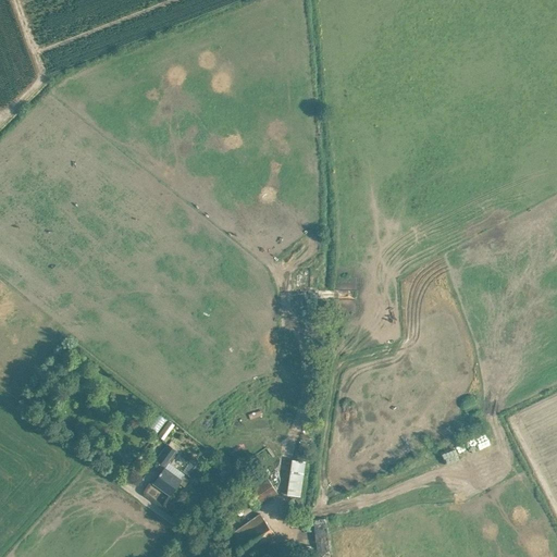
[(344,284),(362,284),(362,272),(344,272),(344,284)]
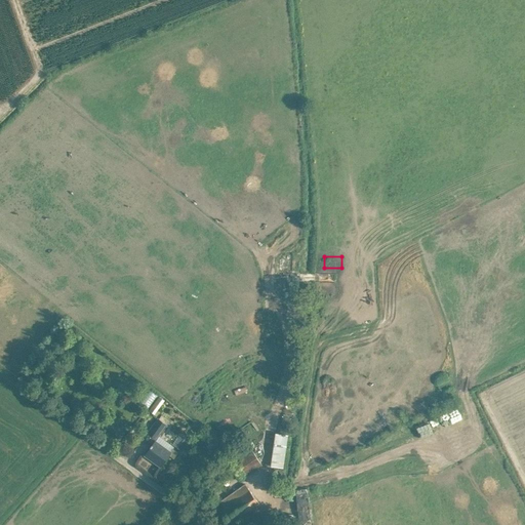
[(148,410),(152,414),(157,417),(160,413),(157,411),(166,399),(159,395),(148,410)]
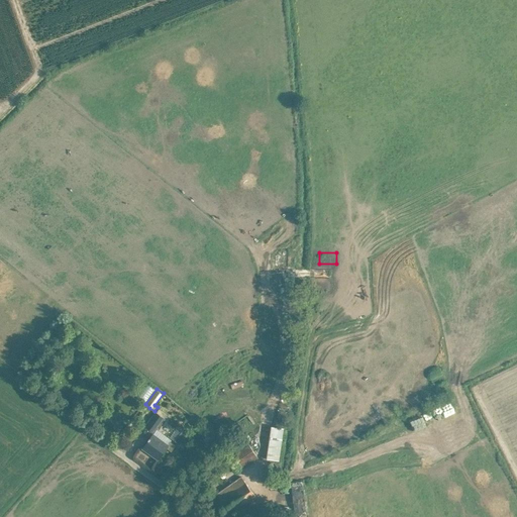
[(152,431),(163,417),(156,412),(145,426),(152,431)]
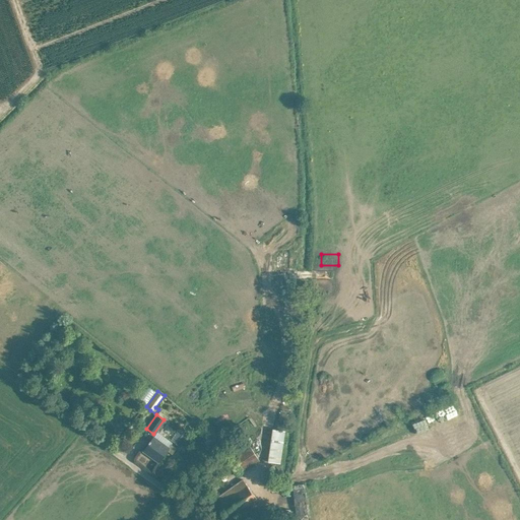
[(268,461),(275,462),(281,463),(285,431),(280,430),(272,429),(268,461)]
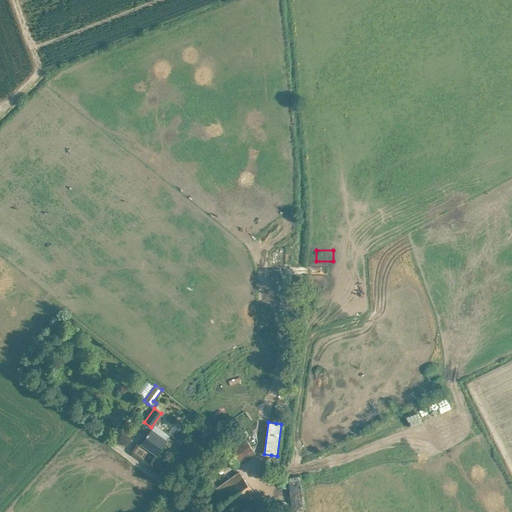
[(181,425),(173,437),(177,439),(185,428),(181,425)]
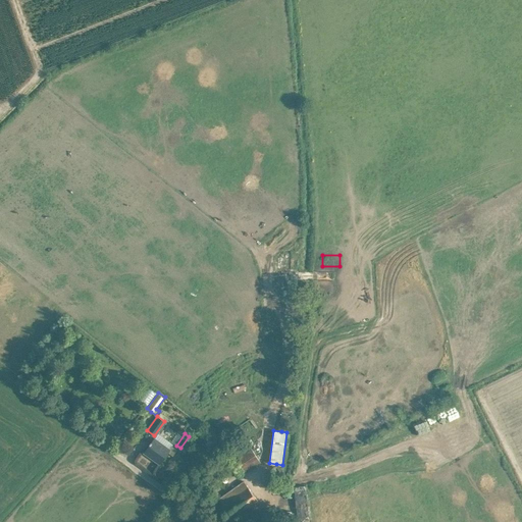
[(150,445),(144,453),(159,464),(165,456),(168,453),(173,456),(177,450),(171,446),(169,449),(154,437),(150,445)]
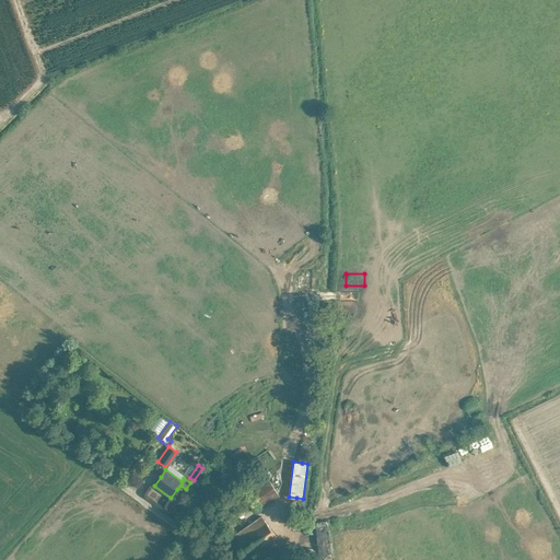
[(226,470),(217,477),(222,485),(232,478),(226,470)]
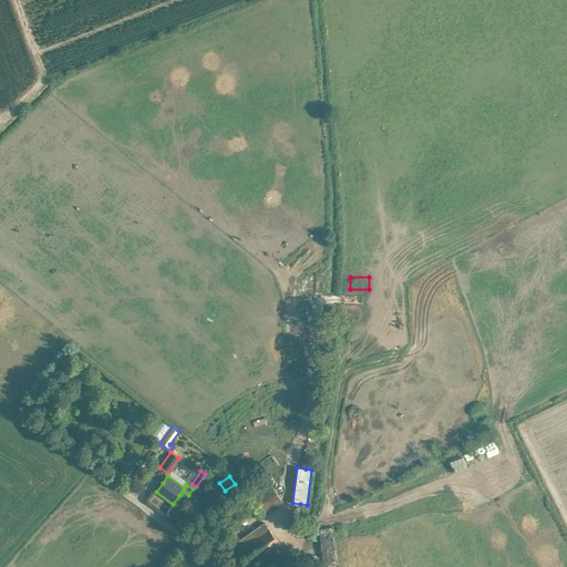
[(282,502),(265,476),(237,495),(241,501),(234,505),(240,516),(254,506),(261,517),(282,502)]
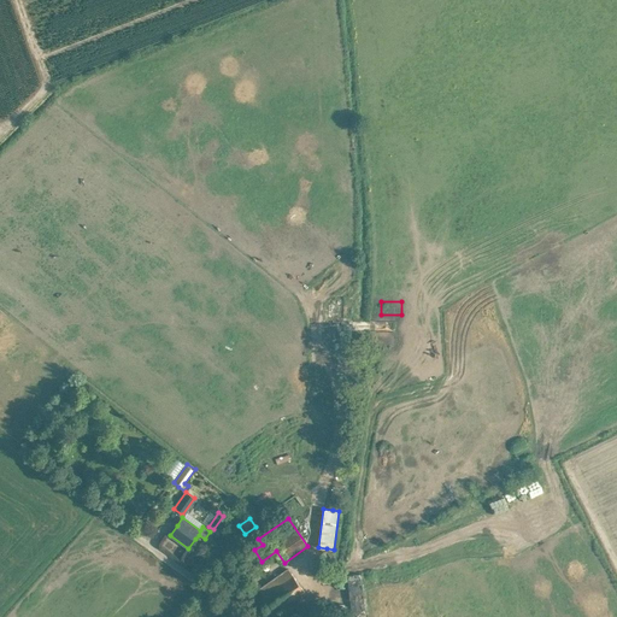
[(264,595),(259,599),(270,616),(305,592),(298,582),(289,570),(259,589),(264,595)]
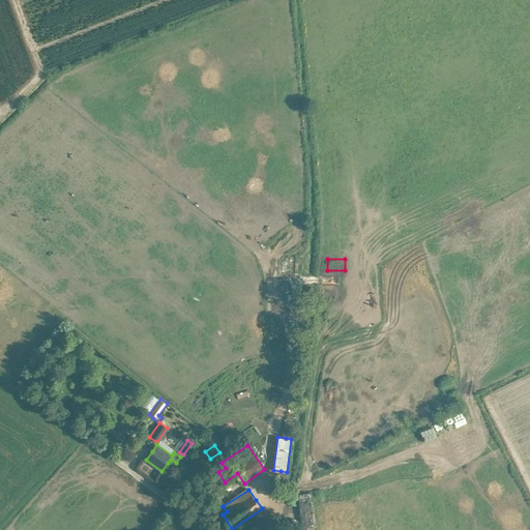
[(192,497),(187,501),(194,507),(198,503),(192,497)]
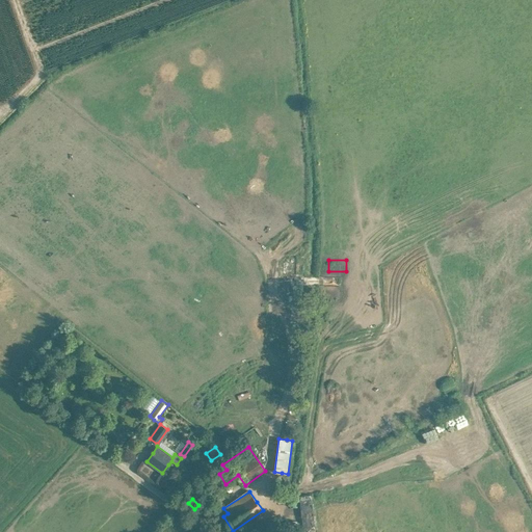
[(311,517),(319,516),(318,508),(310,509),(311,517)]
